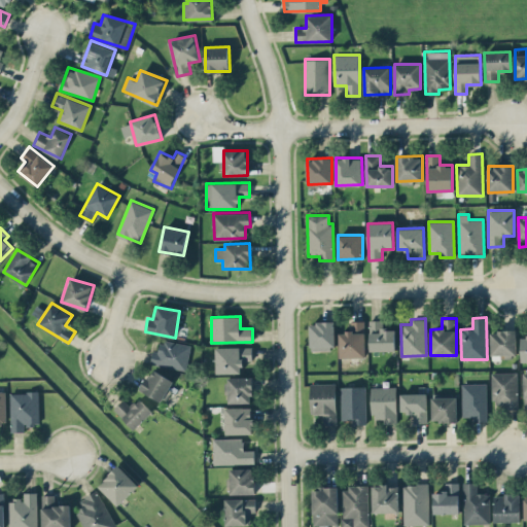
[(396,350),(395,328),(382,328),(382,319),(370,319),(370,351),(396,350)]
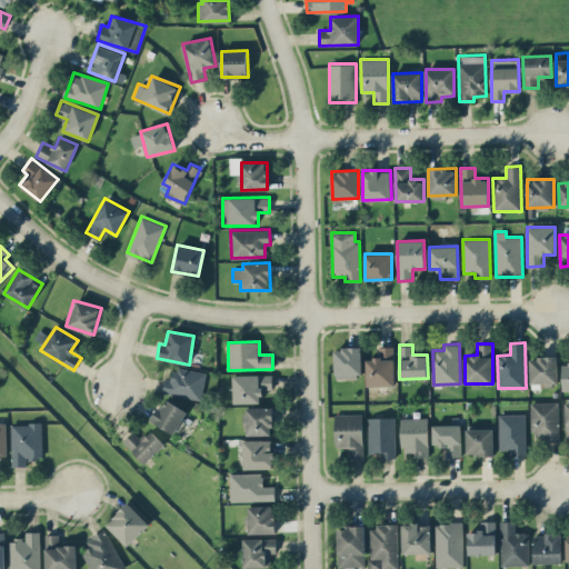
[(379,346),(379,357),(367,358),(367,386),(395,386),(395,346),(379,346)]
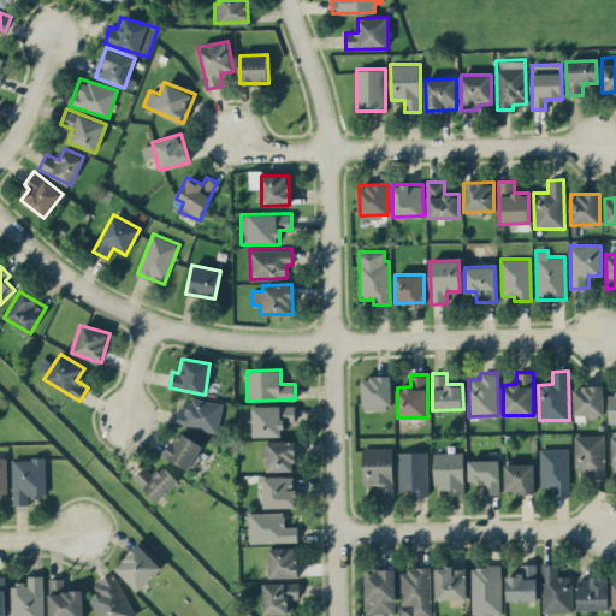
[(392,408),(391,375),(362,377),(363,409),(392,408)]
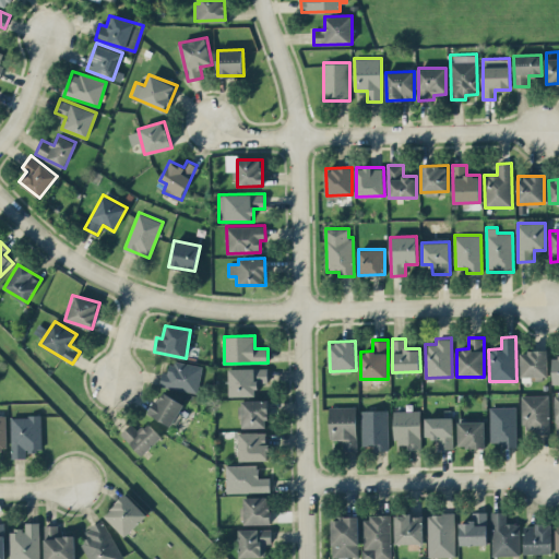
[(521,351),(521,376),(548,376),(547,351),(521,351)]
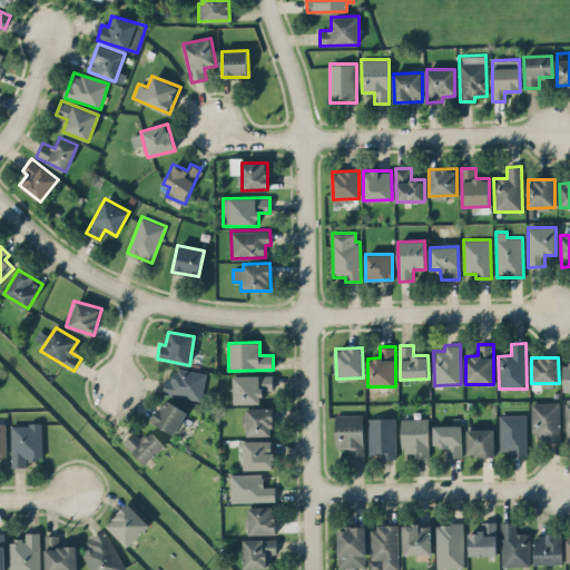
[(169,367),(166,394),(203,399),(206,372),(169,367)]
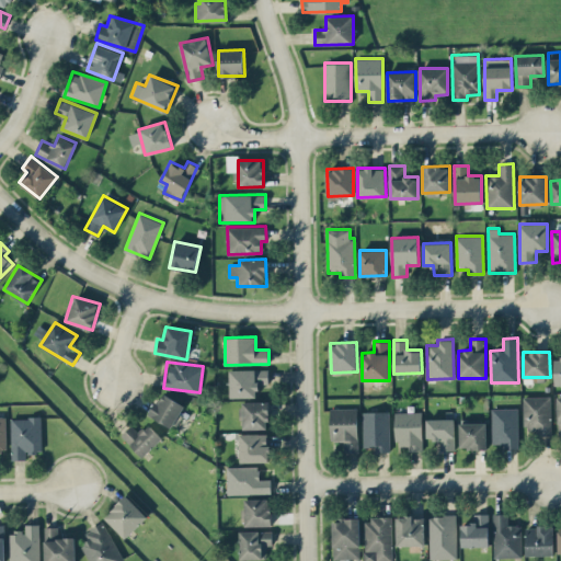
[(268,368),(230,369),(230,397),(258,397),(258,382),(268,382),(268,368)]
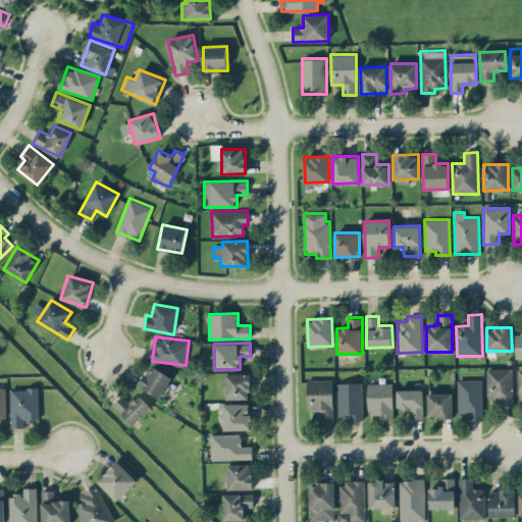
[(163,397),(173,376),(150,365),(141,386),(163,397)]
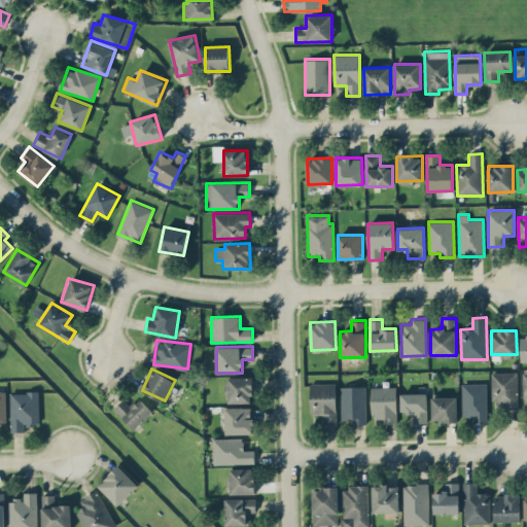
[(517,372),(491,373),(492,407),(518,407),(517,372)]
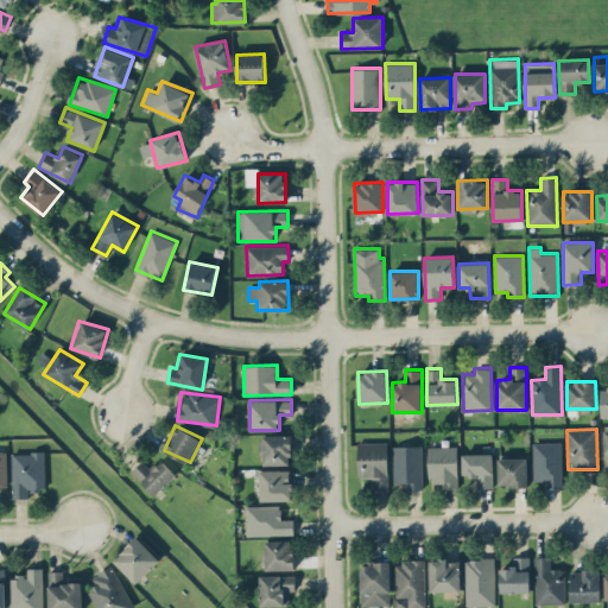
[(291,435),(263,435),(264,464),(292,464),(291,435)]
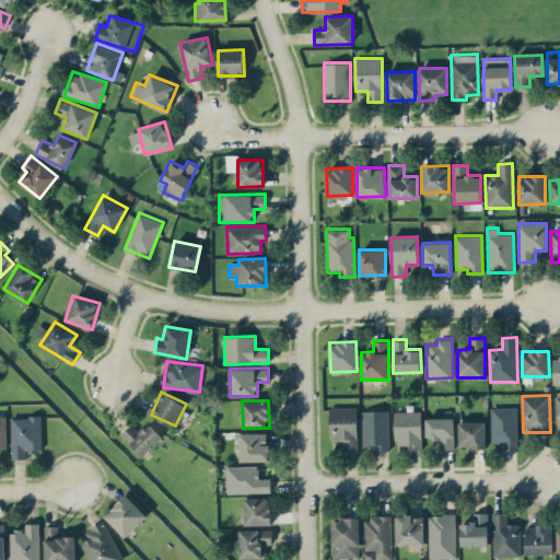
[(329,407),(330,440),(342,440),(342,451),(358,451),(357,407),(329,407)]
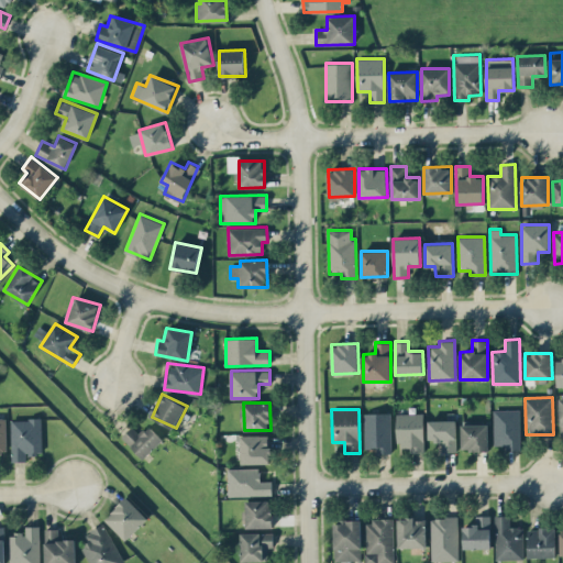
[(520,409),(493,409),(494,444),(506,444),(506,450),(520,450),(520,409)]
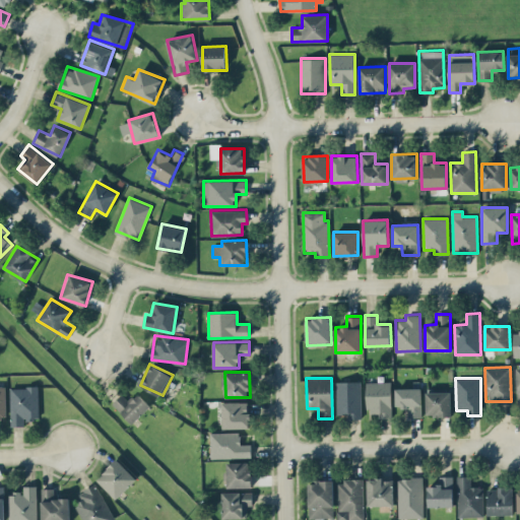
[(362,417),(361,381),(336,381),(337,413),(347,413),(347,417),(362,417)]
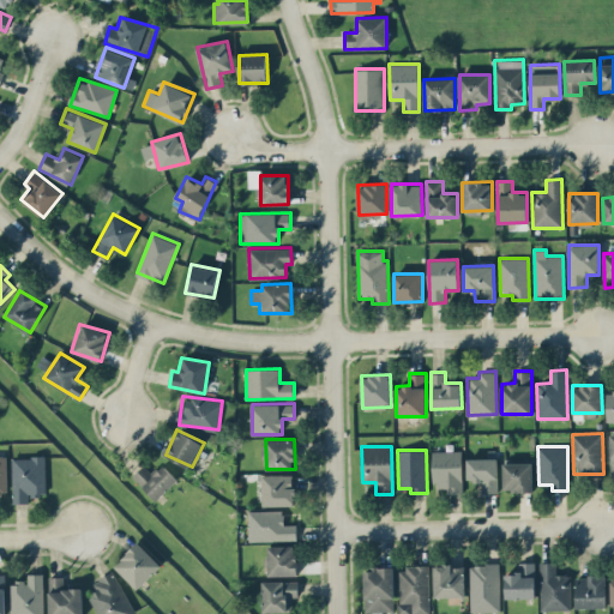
[(433,451),(434,488),(449,487),(449,493),(463,493),(462,450),(433,451)]
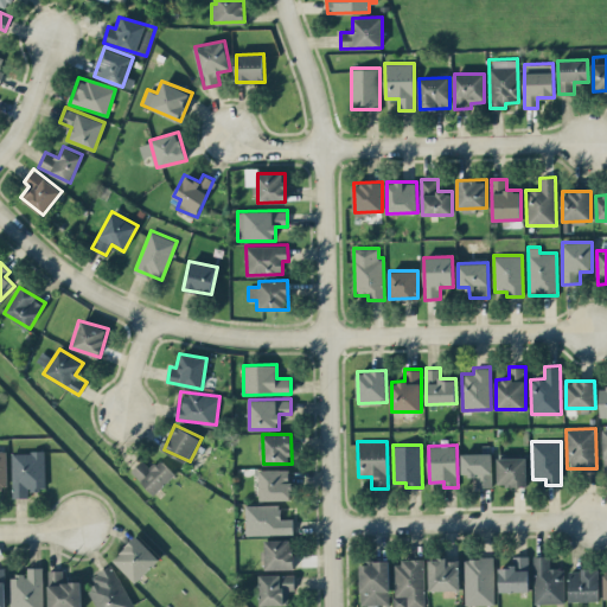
[(12,497),(29,497),(29,489),(45,489),(45,451),(12,452),(12,497)]
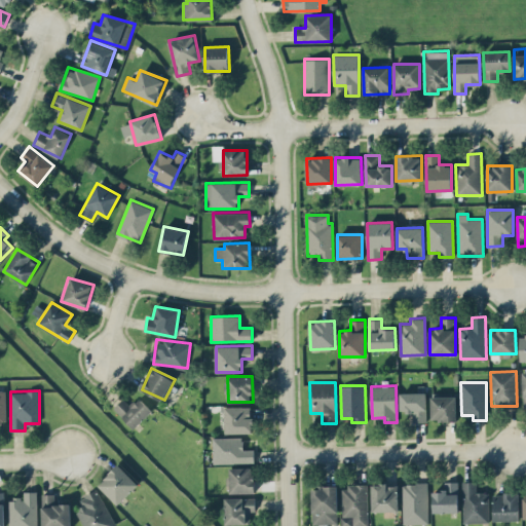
[(426,391),(400,392),(401,412),(413,412),(413,422),(426,421),(426,391)]
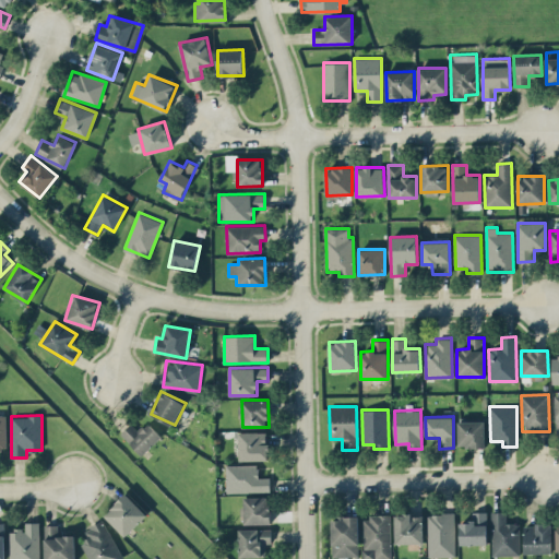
[(485,421),(459,420),(458,447),(485,447),(485,421)]
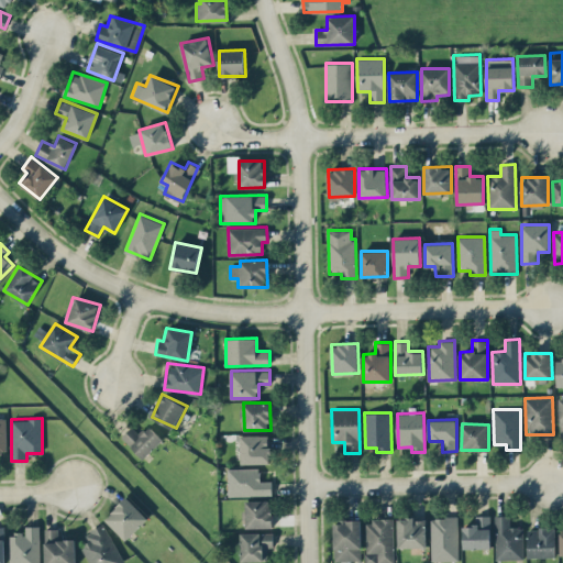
[(121,435),(143,459),(163,440),(148,424),(140,434),(132,426),(121,435)]
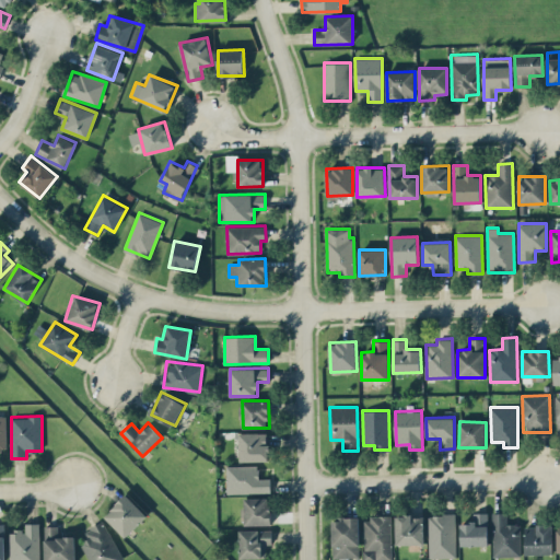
[(268,432),(240,433),(241,461),(268,461),(268,432)]
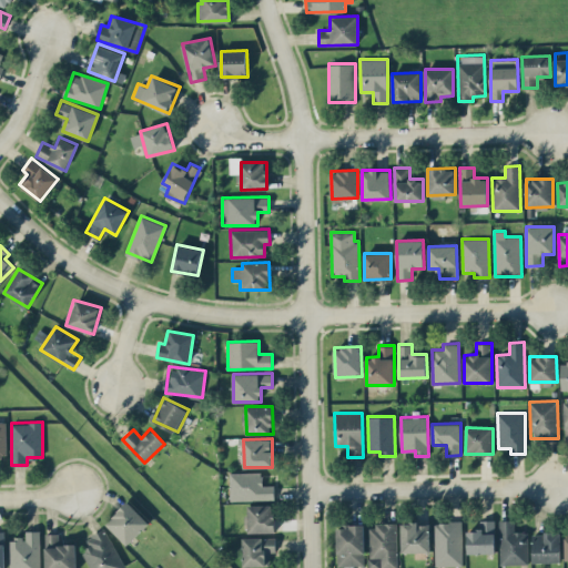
[(230,500),(274,499),(274,485),(262,485),(262,472),(230,472),(230,500)]
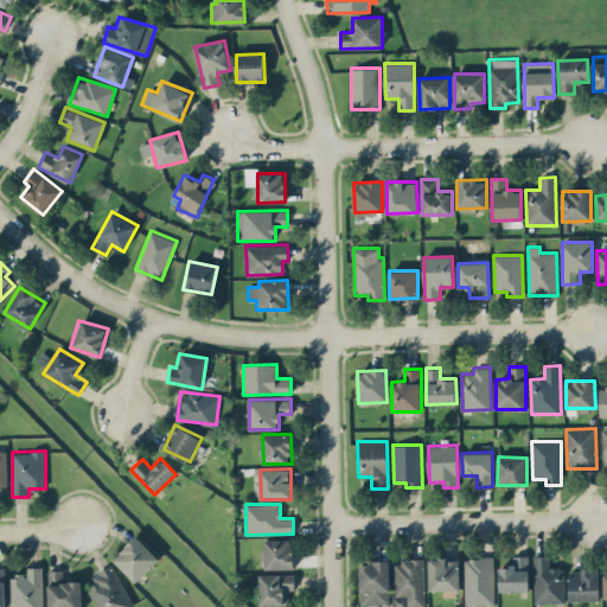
[(136,582),(160,558),(136,535),(113,560),(136,582)]
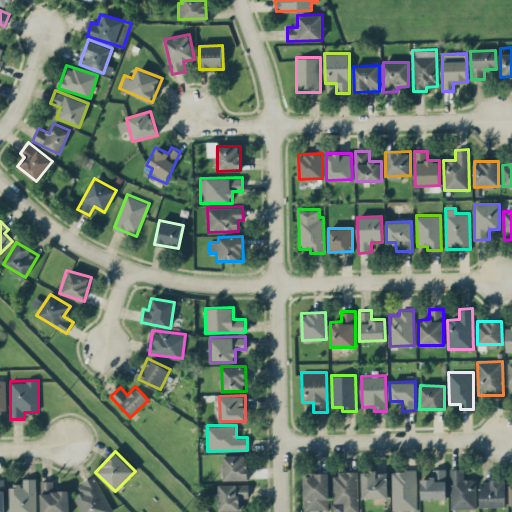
[(223,480),(247,479),(247,454),(222,455),(223,480)]
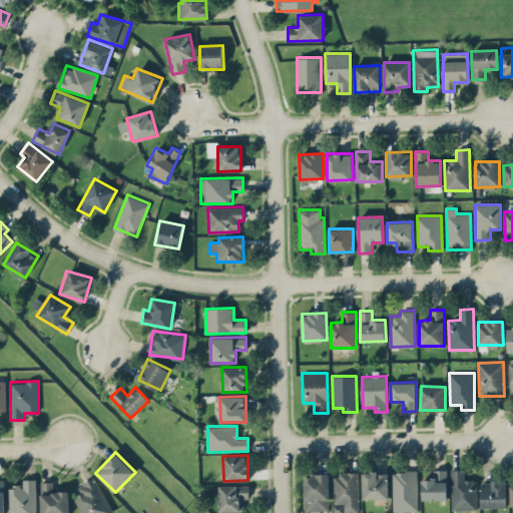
[(447,499),(446,469),(432,470),(432,479),(422,479),(422,500),(447,499)]
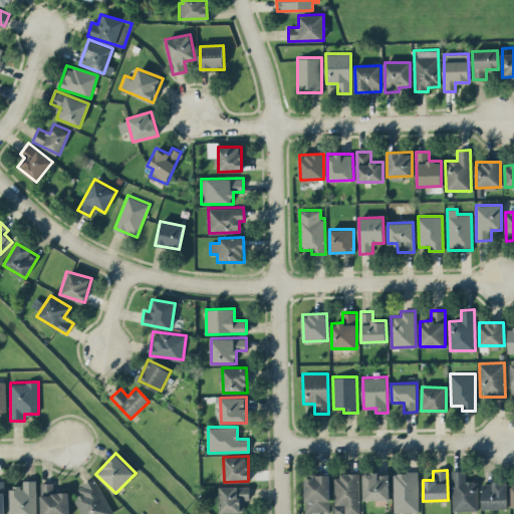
[(453,511),(478,510),(477,481),(466,481),(465,470),(452,470),(453,511)]
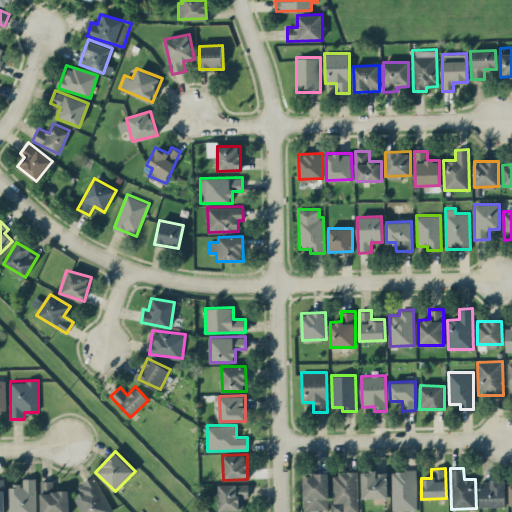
[(416,470),(391,470),(392,510),(417,509),(416,470)]
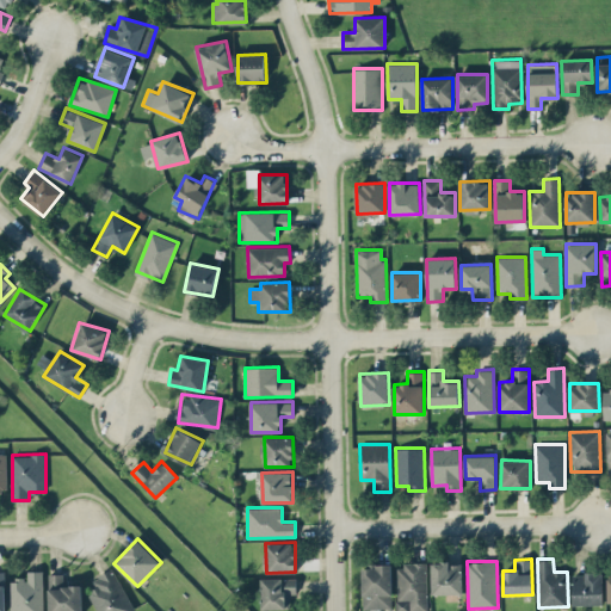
[(397,610),(425,610),(429,610),(426,562),(397,563),(397,610)]
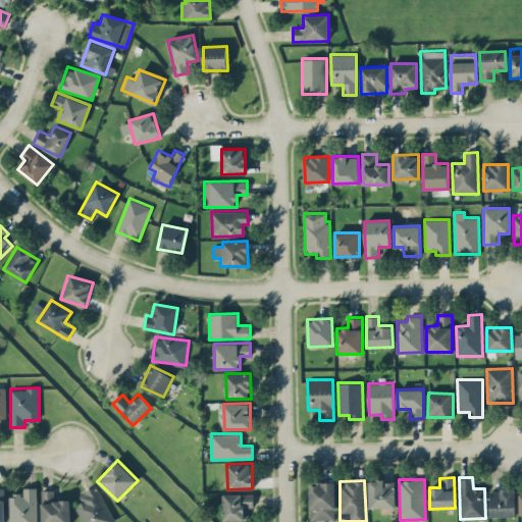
[(370,508),(396,507),(395,480),(369,481),(370,508)]
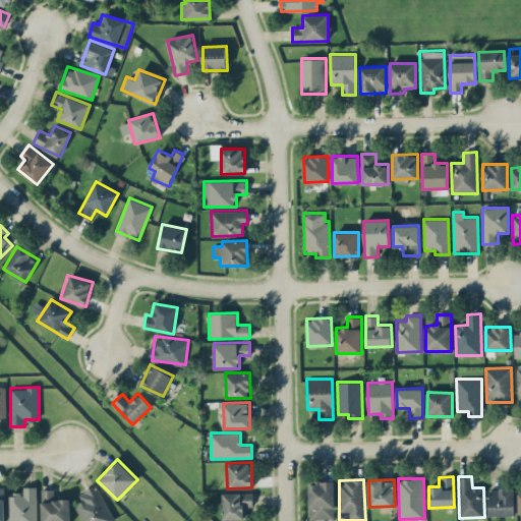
[(113,520),(98,484),(78,493),(82,503),(76,505),(82,520),(113,520)]
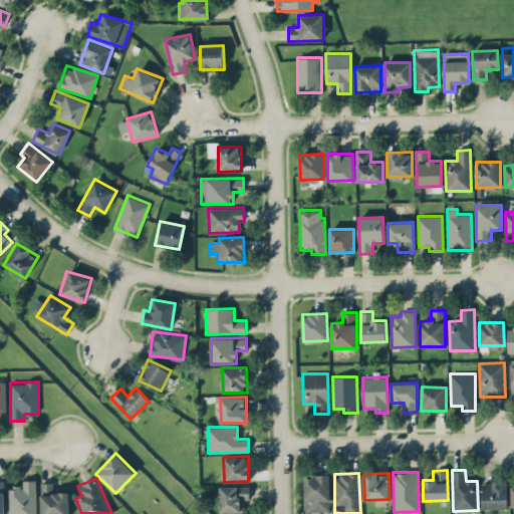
[(8,513),(35,513),(35,480),(23,480),(23,486),(8,486),(8,513)]
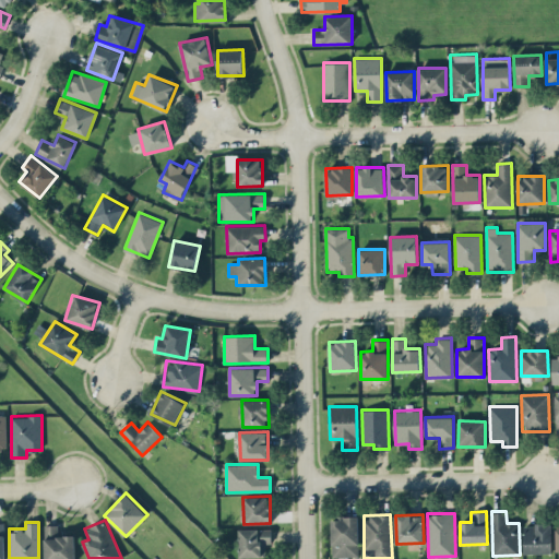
[(58,524),(44,524),(45,558),(74,558),(74,535),(59,535),(58,524)]
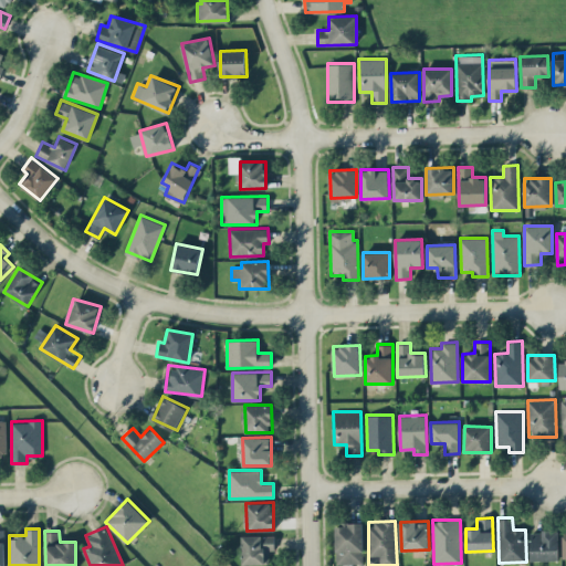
[(559,559),(558,531),(531,531),(532,559),(559,559)]
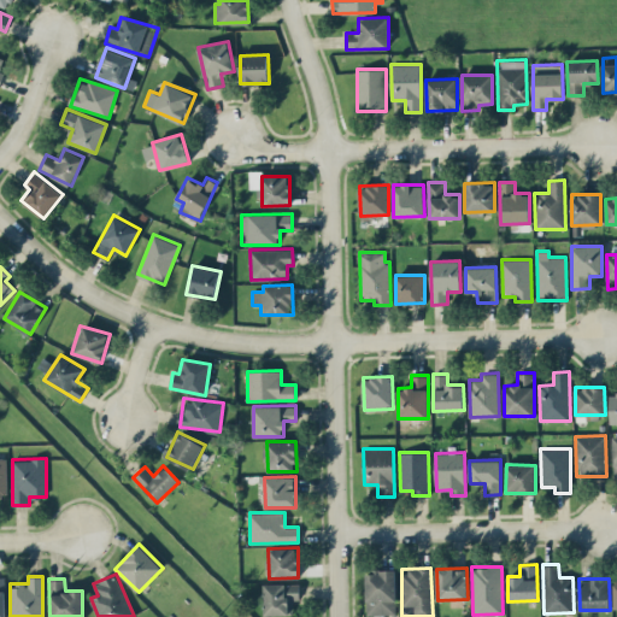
[(293,599),(300,599),(299,582),(263,585),(265,615),(293,613),(293,599)]
